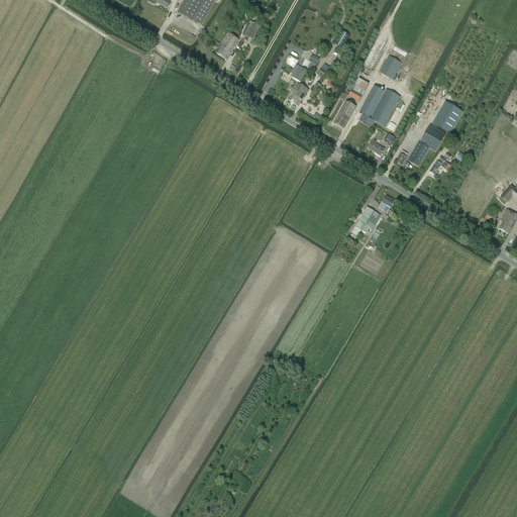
[(201,26),(215,0),(184,0),(178,12),(201,26)]
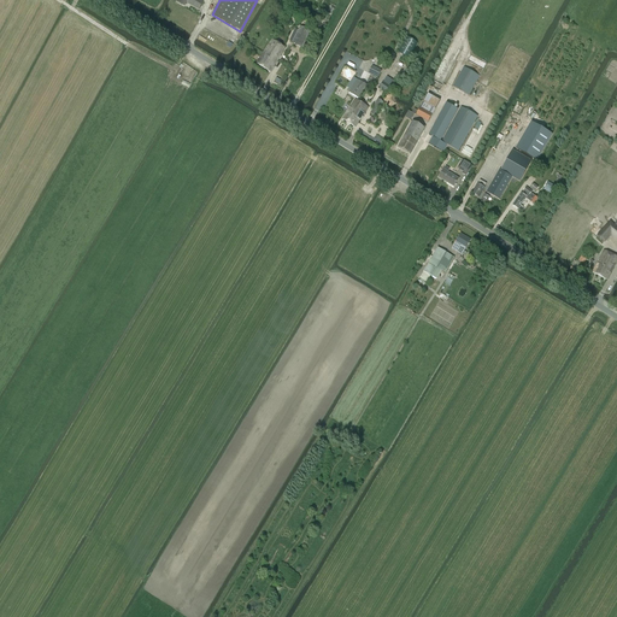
[(300,48),(309,31),(301,28),(293,45),(300,48)]
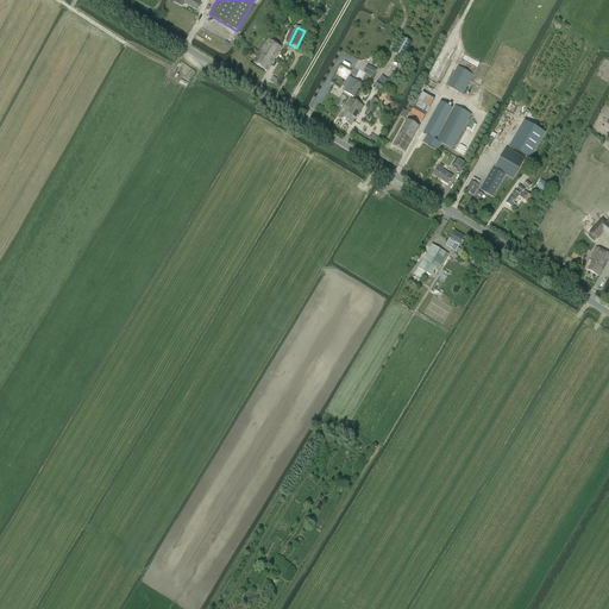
[(413,43),(402,36),(393,51),(403,57),(413,43)]
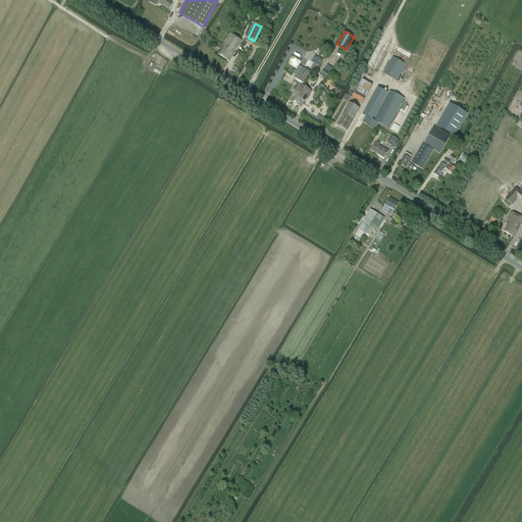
[(226,39),(223,44),(224,44),(224,45),(236,51),(237,48),(241,41),(230,34),(229,36),(226,39)]
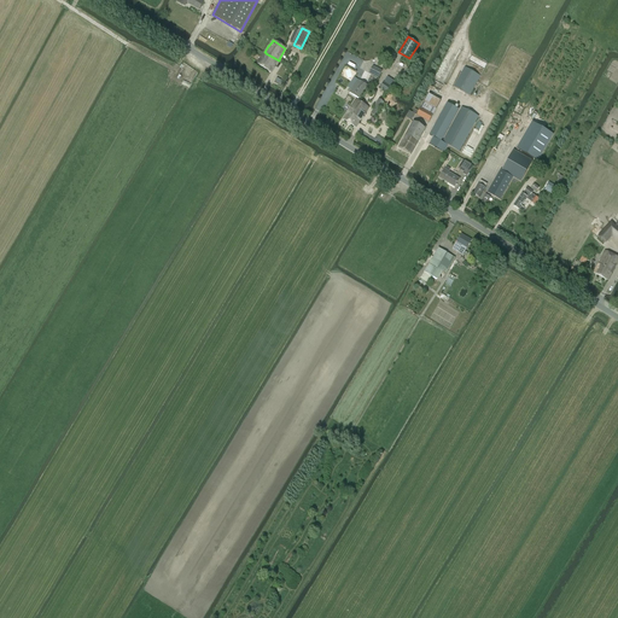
[(266,52),(264,52),(262,56),(257,63),(257,64),(270,73),(279,60),(266,53),(266,52)]
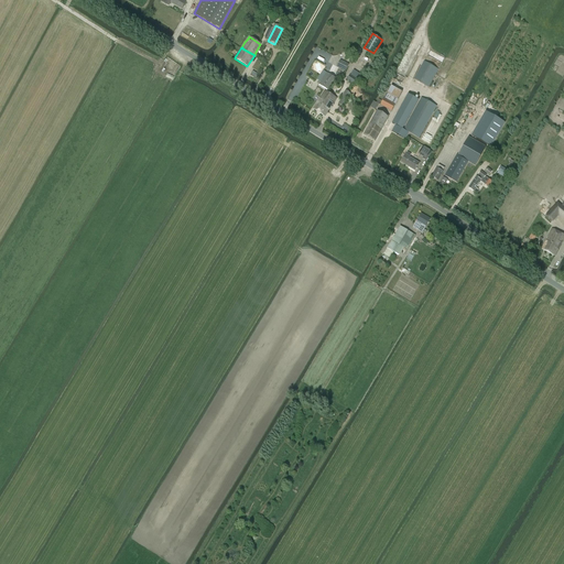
[(344,62),(340,68),(346,71),(349,64),(344,62)]
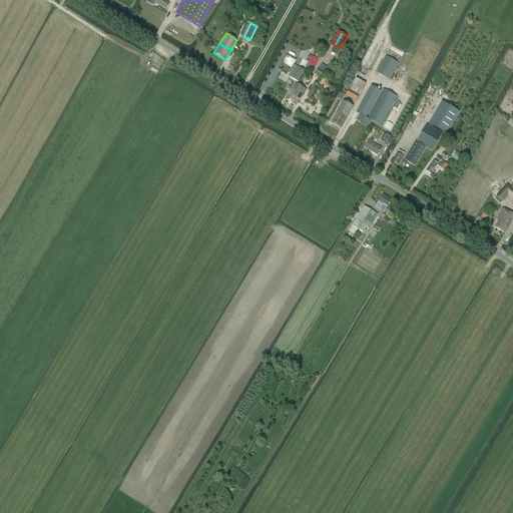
[(390,79),(399,63),(386,56),(377,72),(390,79)]
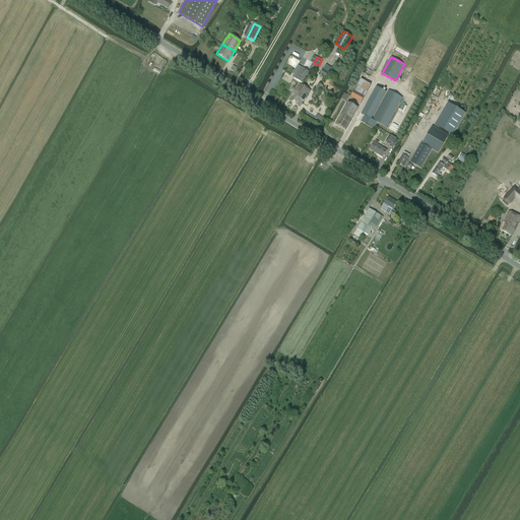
[(370,62),(367,67),(373,70),(376,65),(370,62)]
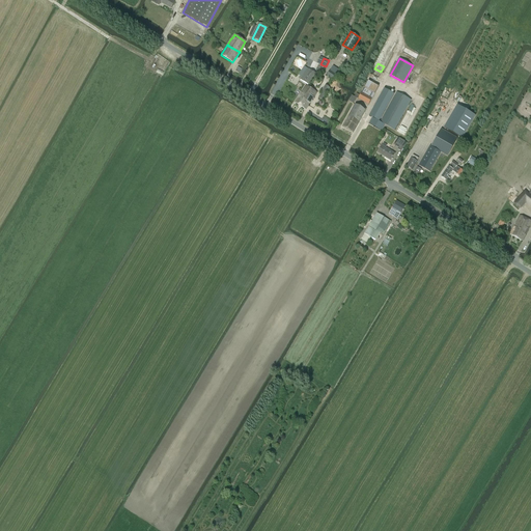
[(342,72),(333,66),(327,76),(332,80),(335,75),(339,77),(342,72)]
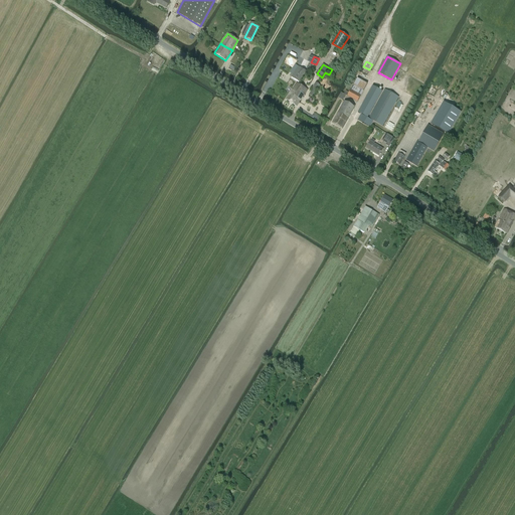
[(299,82),(306,71),(299,66),(292,77),(299,82)]
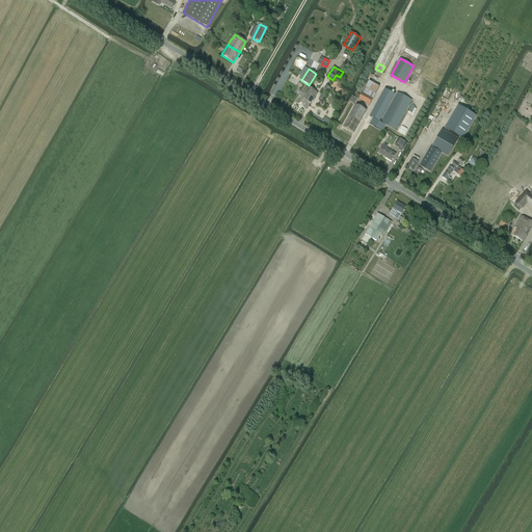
[(369,81),(365,88),(361,96),(358,99),(369,105),(375,94),(379,87),(369,81)]
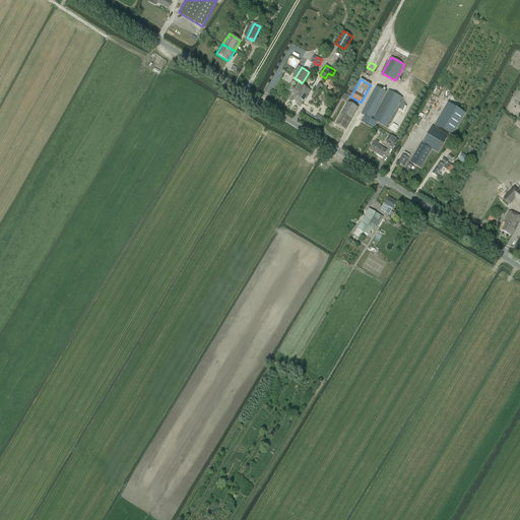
[(300,83),(295,90),(300,93),(298,98),(304,102),(311,90),(300,83)]
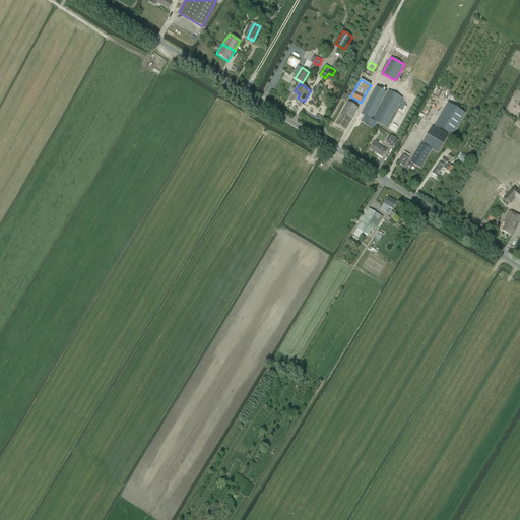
[(317,99),(323,86),(319,83),(312,95),(317,99)]
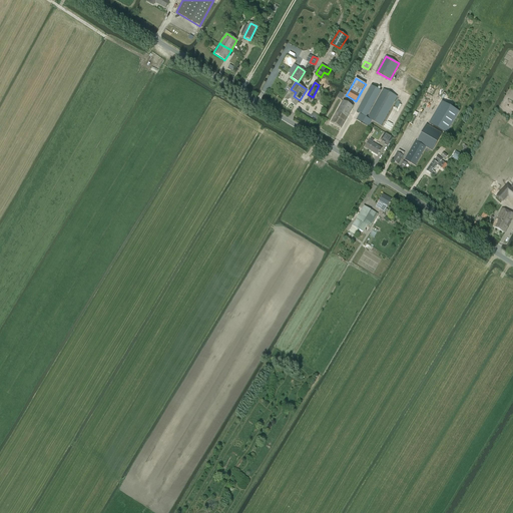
[(372,86),(357,112),(366,117),(371,109),(381,91),(372,86)]
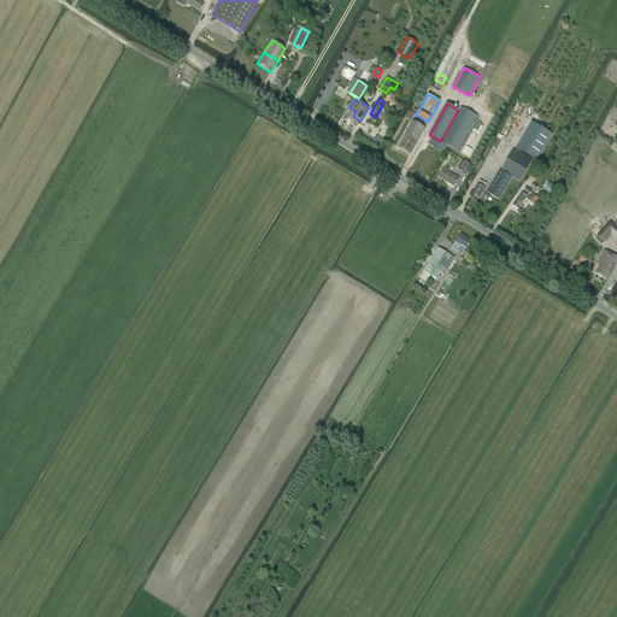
[(447,131),(441,141),(447,145),(458,151),(477,116),(460,106),(447,131)]
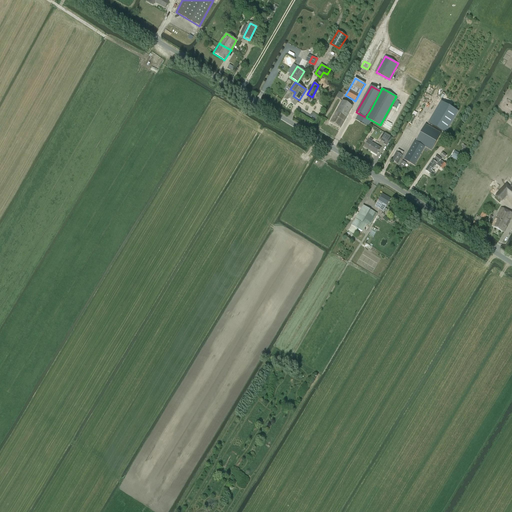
[(295,92),(290,89),(284,99),(295,106),(299,100),(293,96),(295,92)]
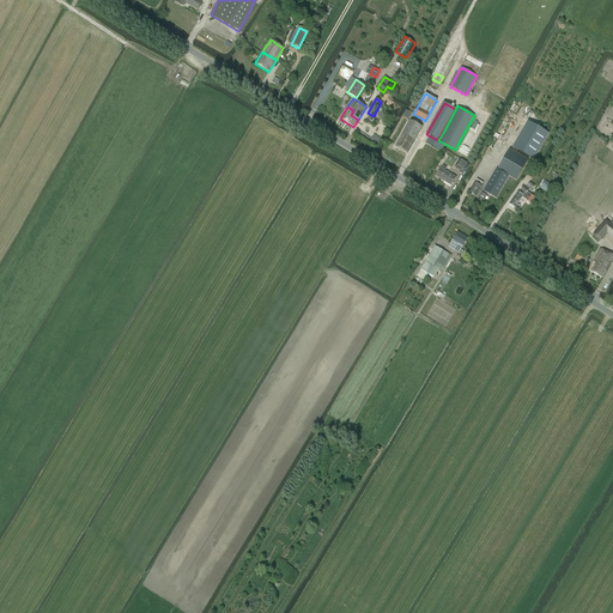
[(501,153),(519,121),(508,115),(490,147),(501,153)]
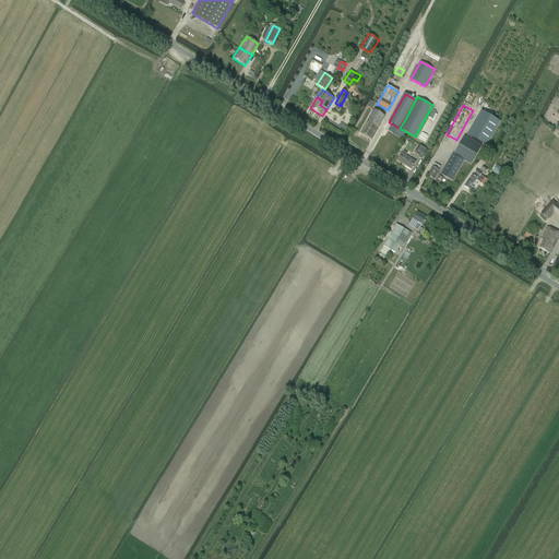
[(371,140),(384,116),(373,110),(360,133),(371,140)]
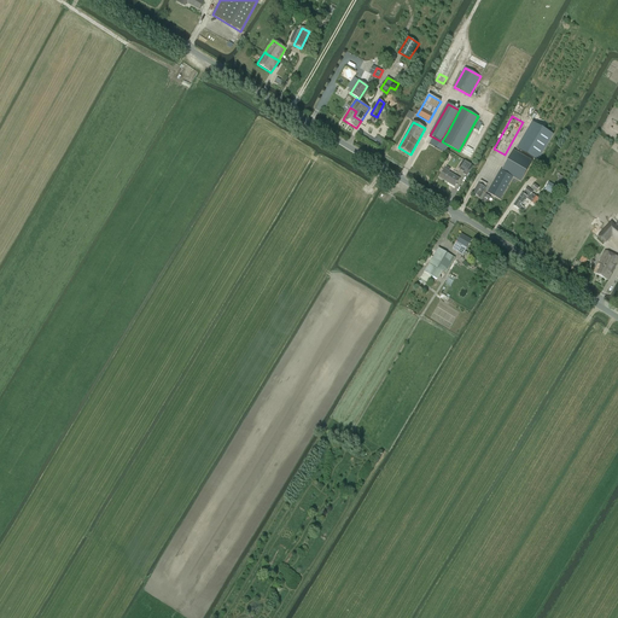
[(532,123),(517,149),(538,162),(553,135),(532,123)]
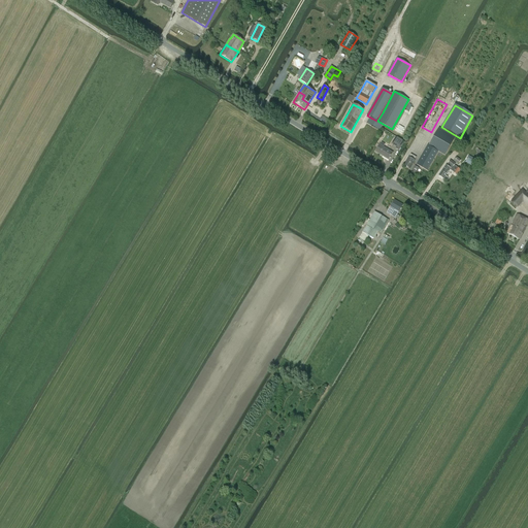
[(376,121),(372,127),(380,131),(383,124),(377,121),(376,121)]
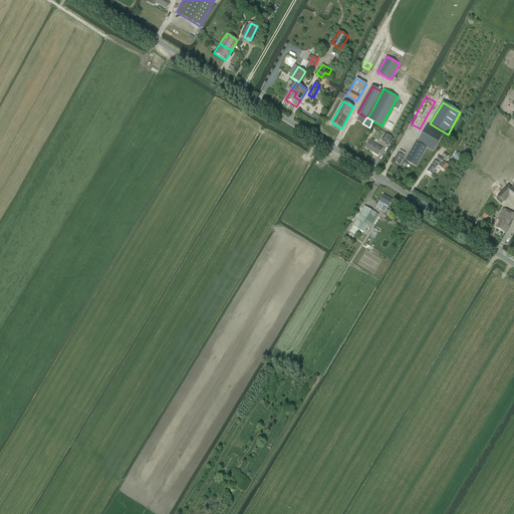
[(433,151),(443,135),(428,125),(418,142),(417,142),(406,160),(416,166),(428,148),(433,151)]
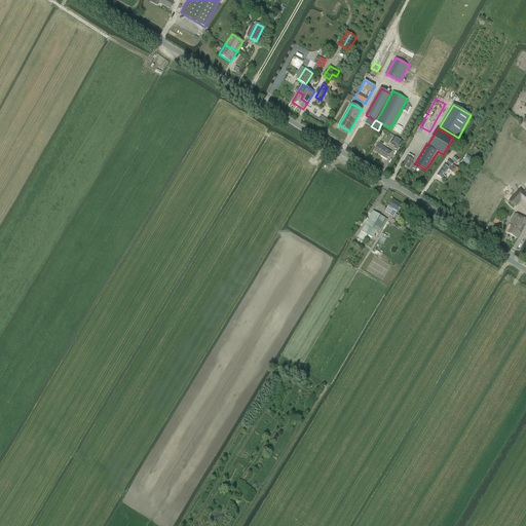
[(398,150),(401,145),(403,142),(393,136),(392,137),(396,138),(391,145),(396,147),(393,148),(398,150)]
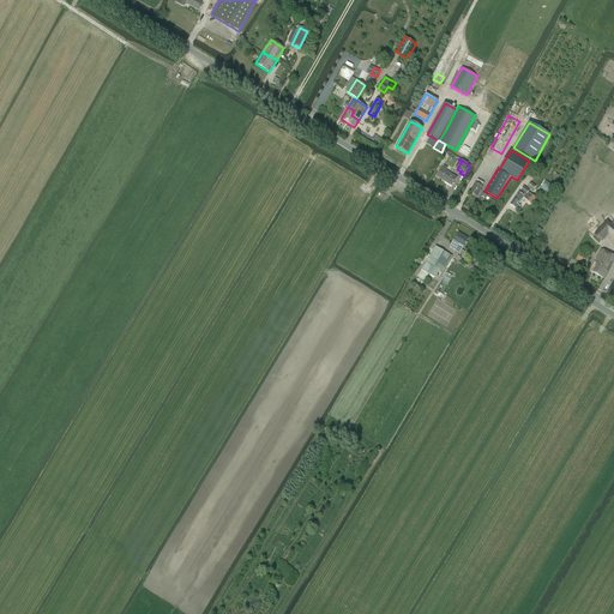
[(441,168),(437,176),(452,186),(457,179),(445,170),(447,168),(444,166),(441,168)]
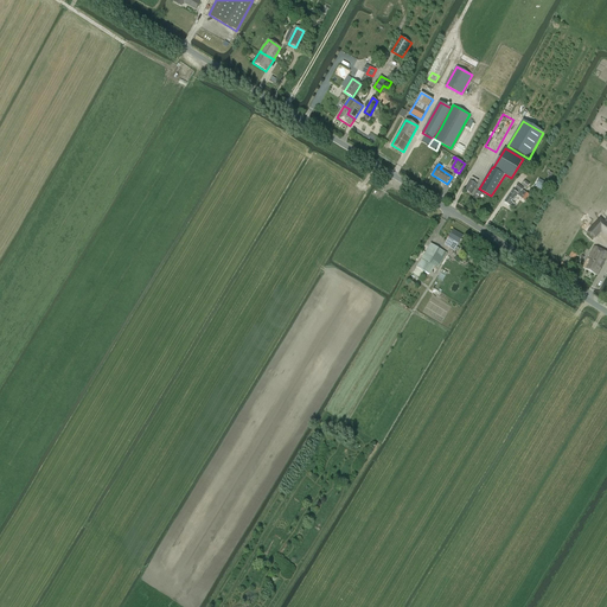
[(471,179),(465,191),(470,193),(472,190),(473,191),(478,183),(477,181),(477,180),(473,178),(473,179),(471,179)]
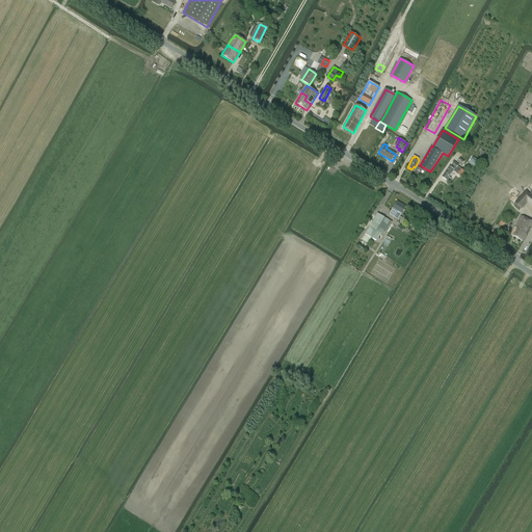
[(473,157),(470,163),(478,167),(481,162),(473,157)]
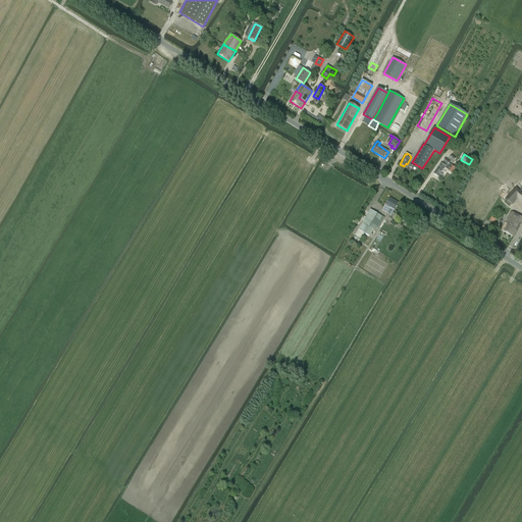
[(449,163),(450,162),(446,158),(441,164),(440,164),(433,173),(438,177),(440,178),(442,175),(440,174),(445,168),(452,172),(455,167),(449,163)]
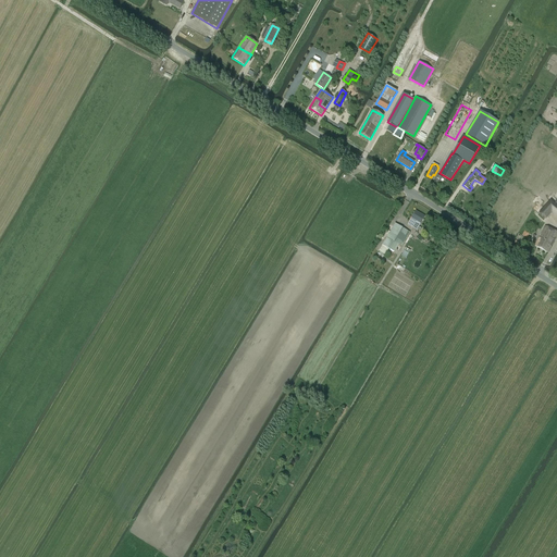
[(551,200),(540,213),(545,219),(552,211),(556,215),(556,206),(556,205),(551,200)]
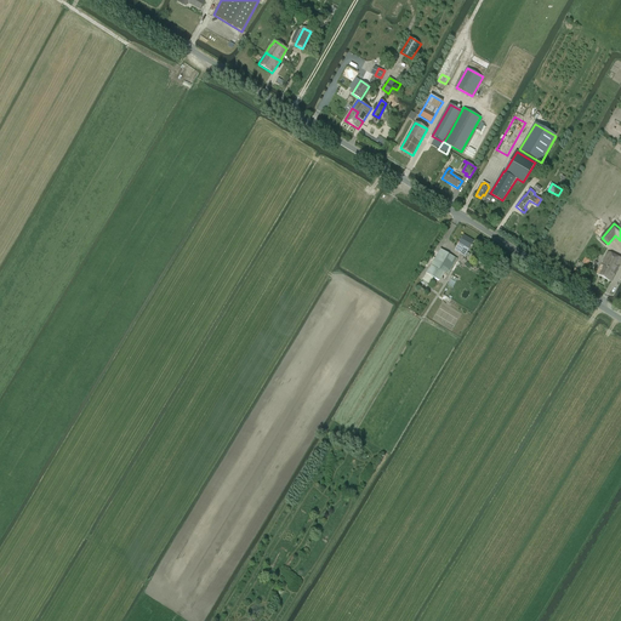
[(463,235),(455,250),(465,256),(473,241),(463,235)]
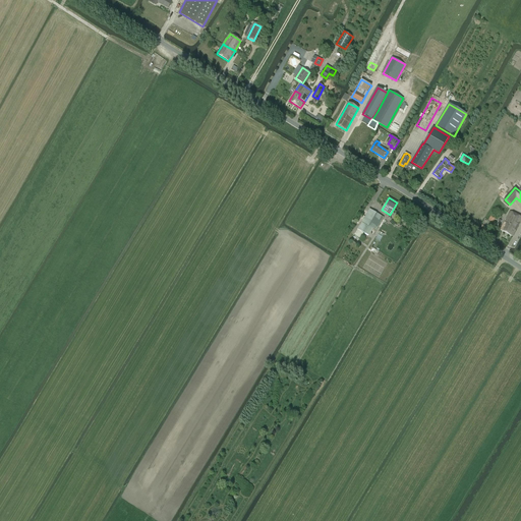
[(362,222),(358,229),(363,232),(368,235),(372,229),(375,230),(384,218),(369,209),(362,222)]
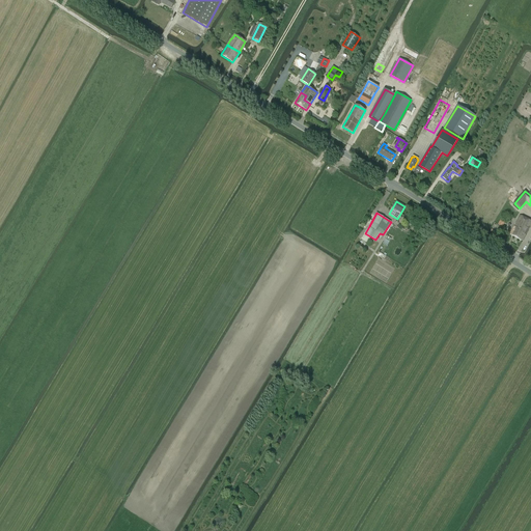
[(523,241),(530,224),(530,221),(520,216),(510,234),(523,241)]
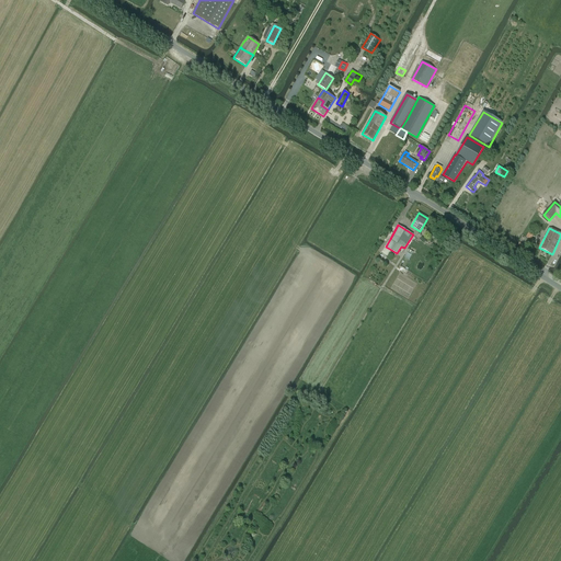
[(386,247),(381,253),(382,253),(388,256),(391,250),(386,247)]
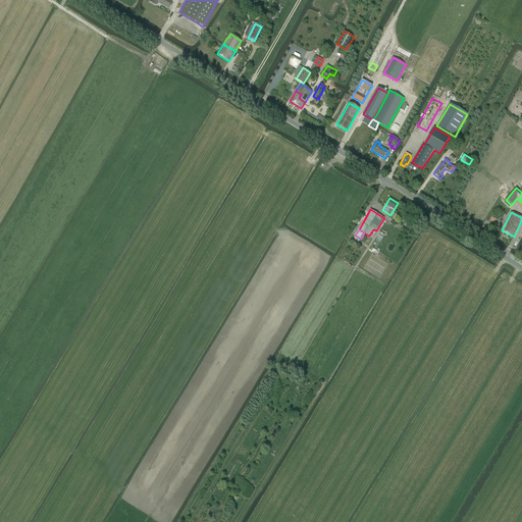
[(380,232),(376,240),(380,242),(384,235),(380,232)]
